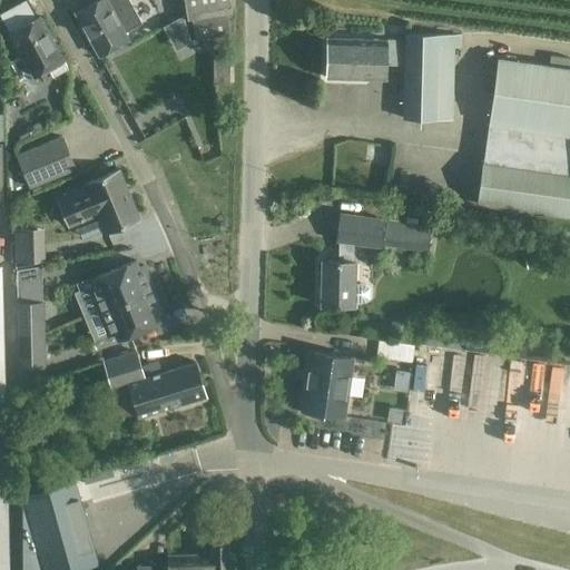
[(128,0),(97,0),(75,12),(98,55),(128,38),(125,32),(141,23),(128,0)]
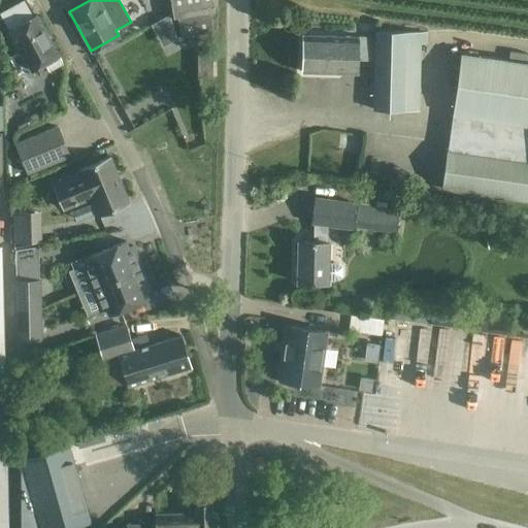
[(212,0),(169,0),(172,19),(177,18),(180,34),(213,29),(210,12),(215,11),(212,0)]
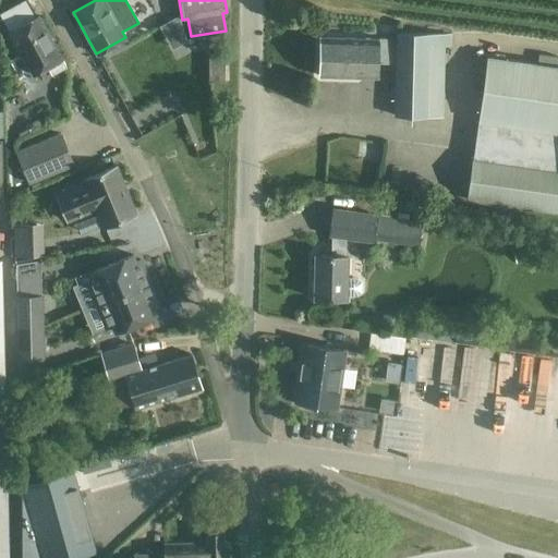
[(67,68),(61,58),(38,16),(9,33),(32,74),(46,67),(51,75),(67,68)]
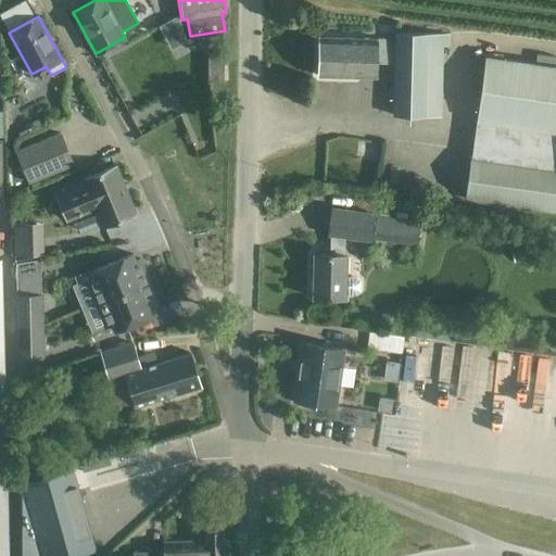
[(394,38),(393,64),(392,115),(442,116),(443,46),(450,46),(450,34),(394,32),(394,38)]
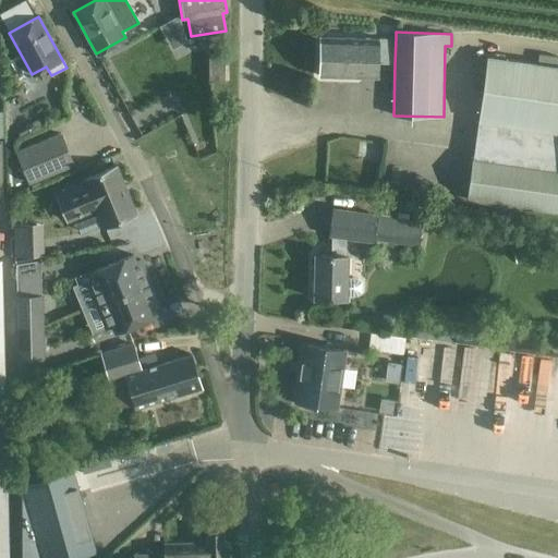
[(395,64),(396,38),(320,36),(319,75),(378,77),(378,63),(395,64)]
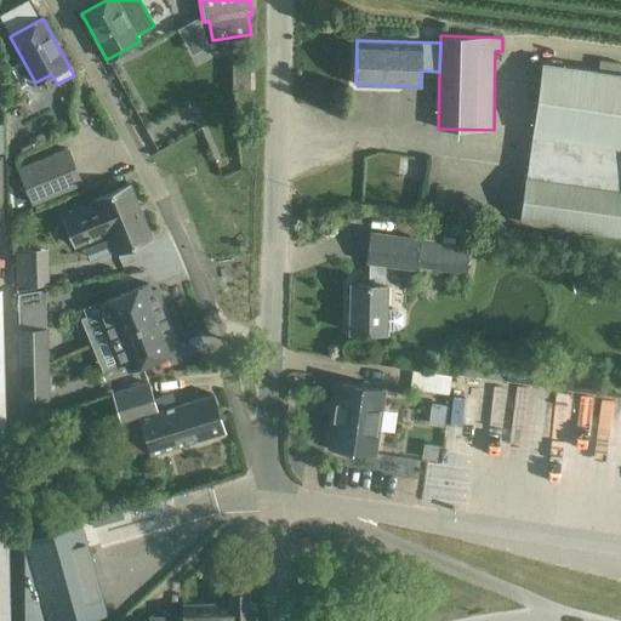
[(250,60),(232,60),(232,90),(250,90),(250,60)]
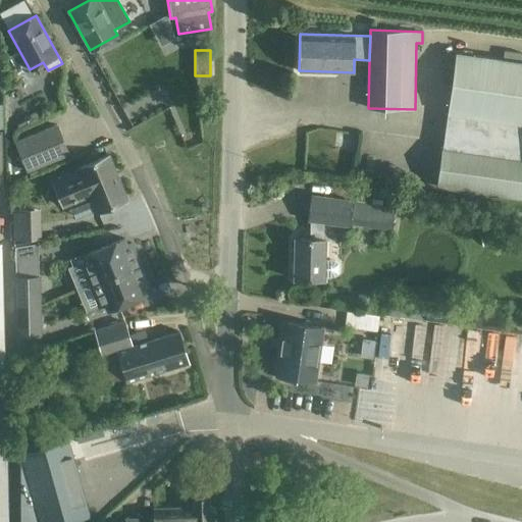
[(521,60),(455,52),(435,187),(521,199),(521,60)]
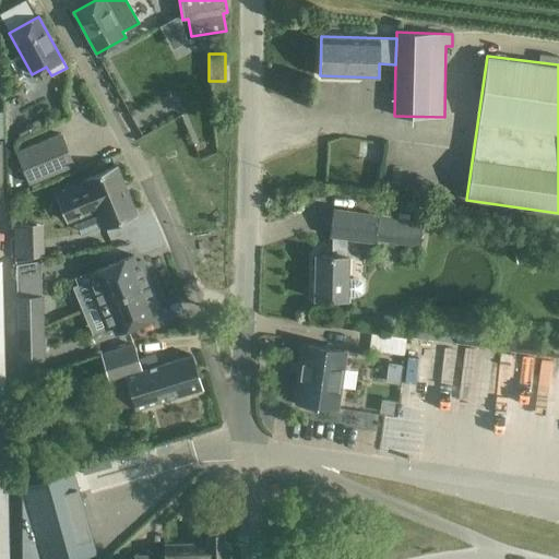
[(60,133),(16,152),(30,182),(73,165),(60,133)]
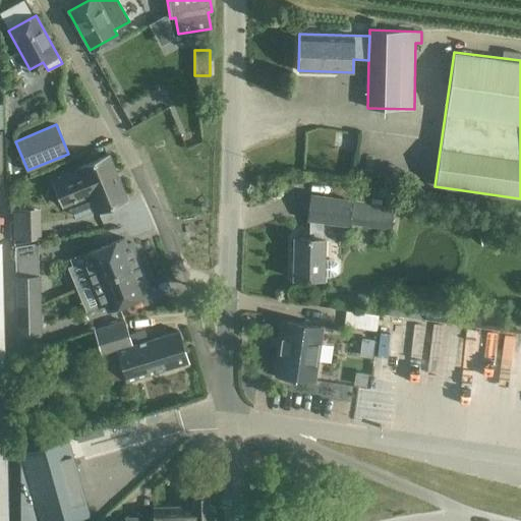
[(126,199),(108,155),(78,168),(79,169),(52,180),(63,207),(90,195),(97,212),(126,199)]
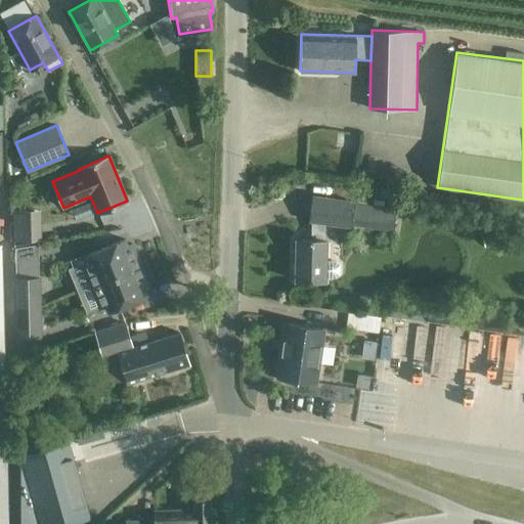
[(326,239),(325,239),(325,225),(351,228),(351,226),(393,231),(397,209),(355,203),(355,201),(311,194),(308,222),(311,222),(310,239),(296,239),(295,279),(325,280),(325,278),(332,278),(337,277),(340,273),(340,265),(337,262),(333,261),(325,261),(326,239)]
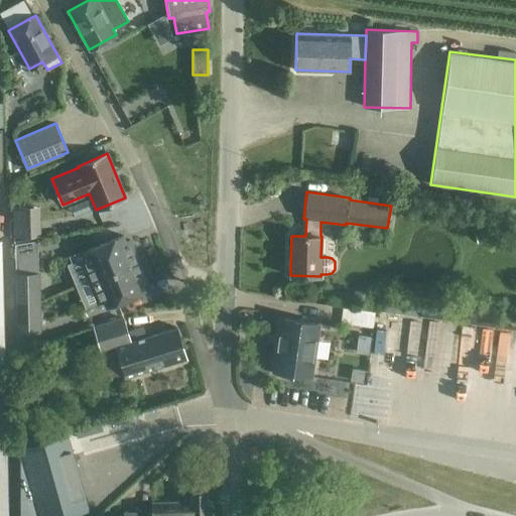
[(33,221),(33,206),(14,207),(15,222),(33,221)]
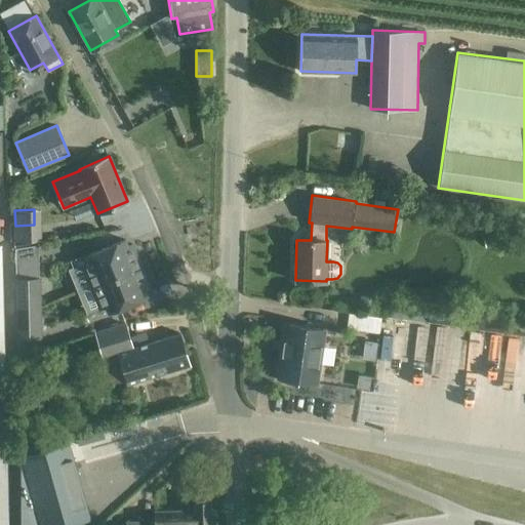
[(92,286),(140,266),(132,244),(127,245),(125,239),(85,255),(87,261),(83,264),(92,286)]
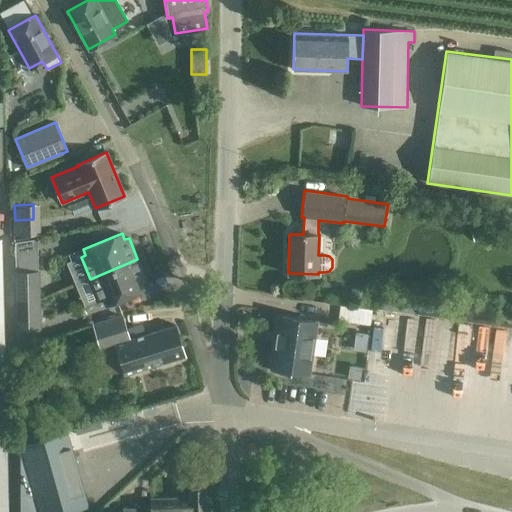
[(137,259),(90,279),(98,300),(103,298),(105,304),(144,288),(142,282),(146,280),(137,259)]
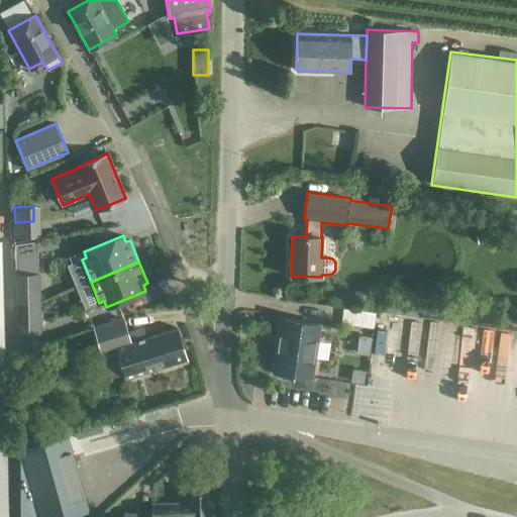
[(38,302),(40,301),(39,274),(13,274),(14,303),(38,302)]
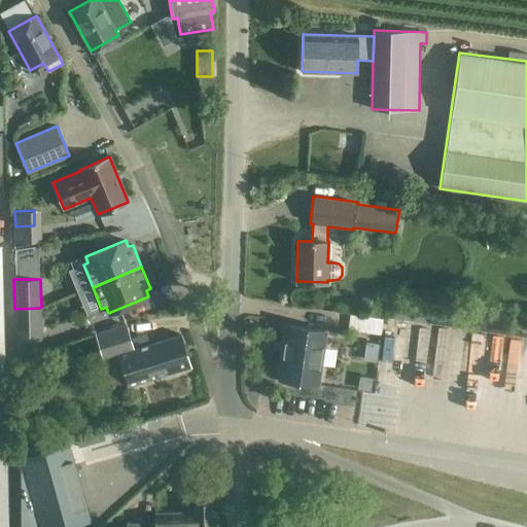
[(39,308),(14,309),(15,339),(41,338),(41,307),(39,308)]
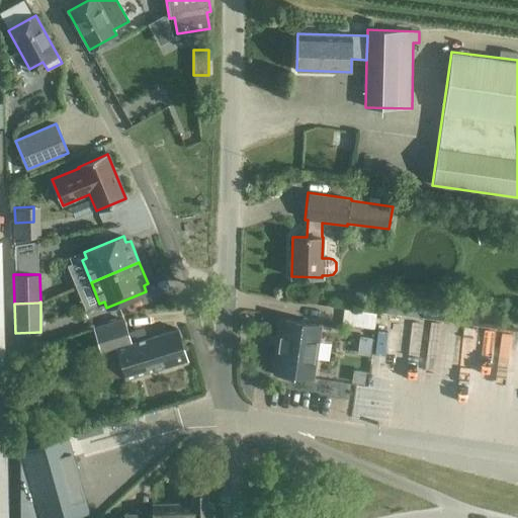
[(341,325),(373,329),(375,313),(344,308),(341,325)]
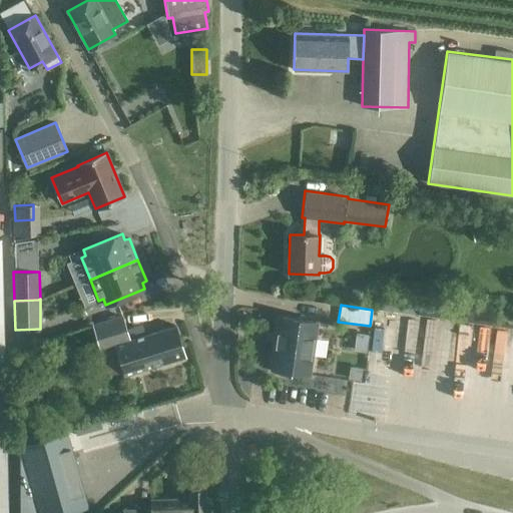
[(373,310),(371,323),(396,326),(397,313),(373,310)]
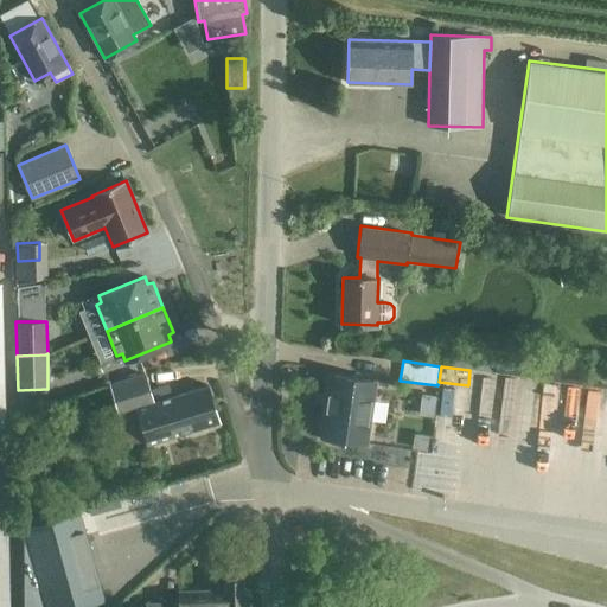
[(209,385),(154,402),(145,372),(109,383),(119,416),(116,416),(125,446),(146,439),(147,443),(219,422),(209,385)]
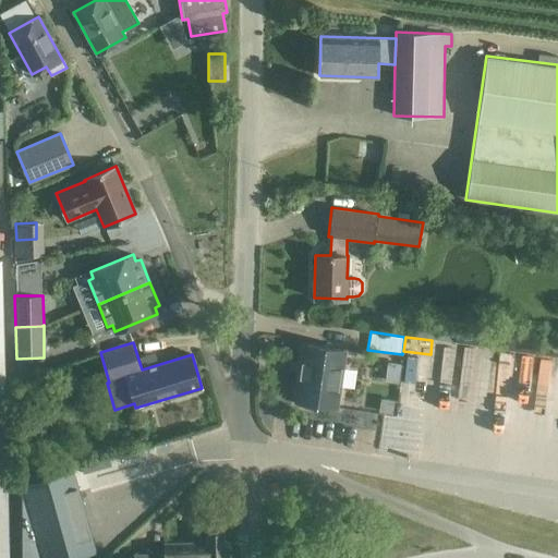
[(334,409),(342,351),(301,346),(292,402),(334,409)]
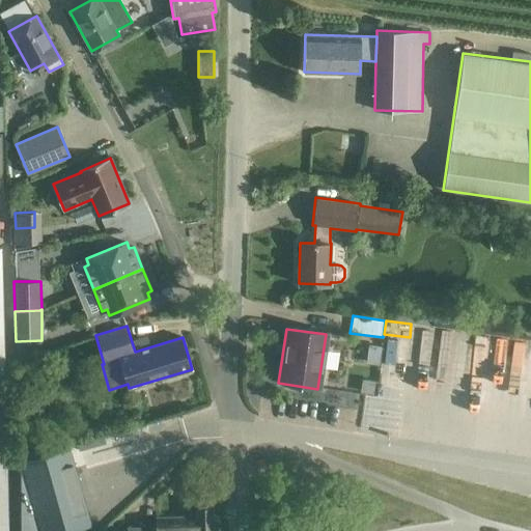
[(382,346),(368,345),(366,363),(380,365),(382,346)]
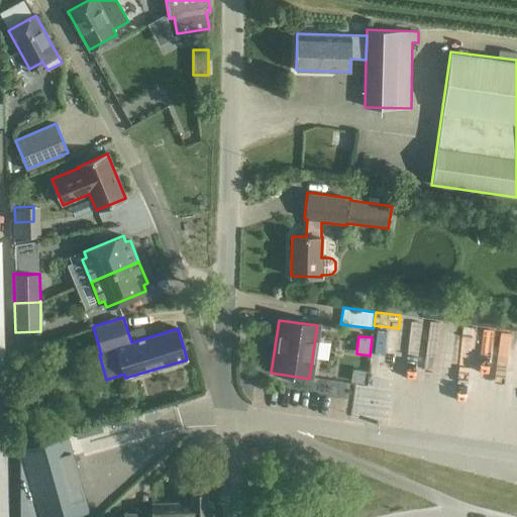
[(377,336),(372,377),(383,378),(388,337),(377,336)]
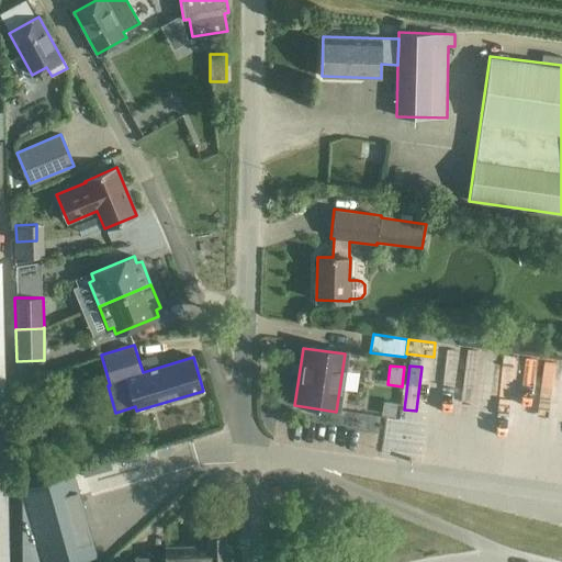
[(381,415),(395,417),(397,403),(391,402),(382,408),(381,415)]
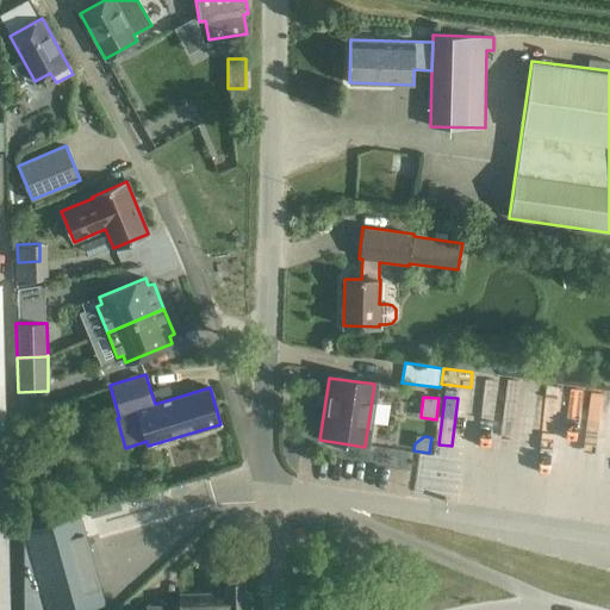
[(119,502),(88,511),(91,518),(122,509),(119,502)]
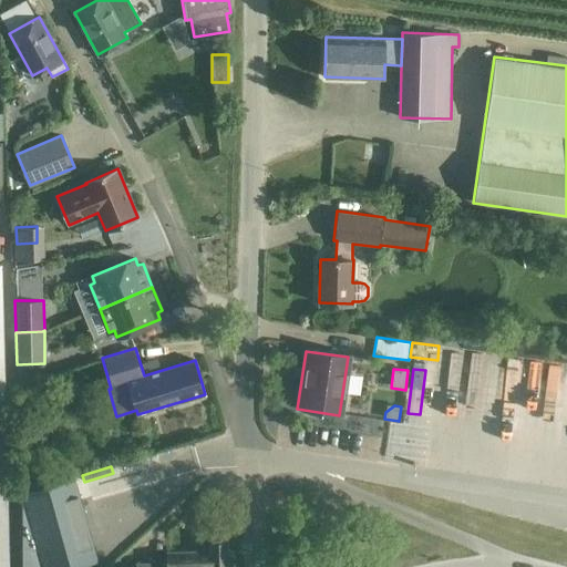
[(9,566),(7,468),(0,468),(0,566),(9,566)]
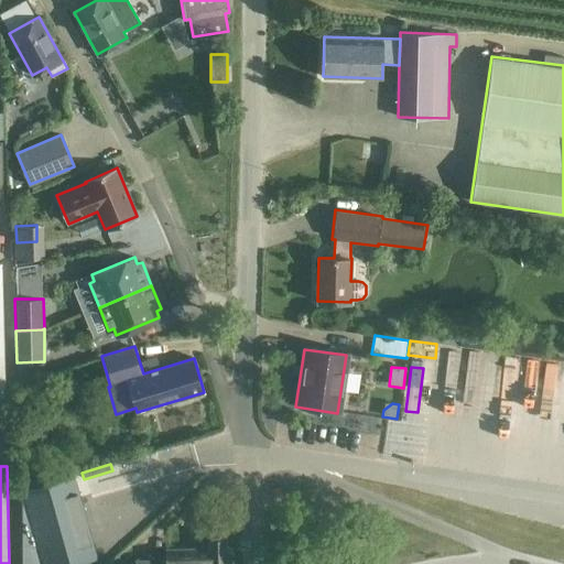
[(67,563),(96,556),(83,506),(84,506),(83,503),(82,505),(80,499),(82,499),(82,497),(80,498),(73,474),(21,488),(21,563),(67,563)]
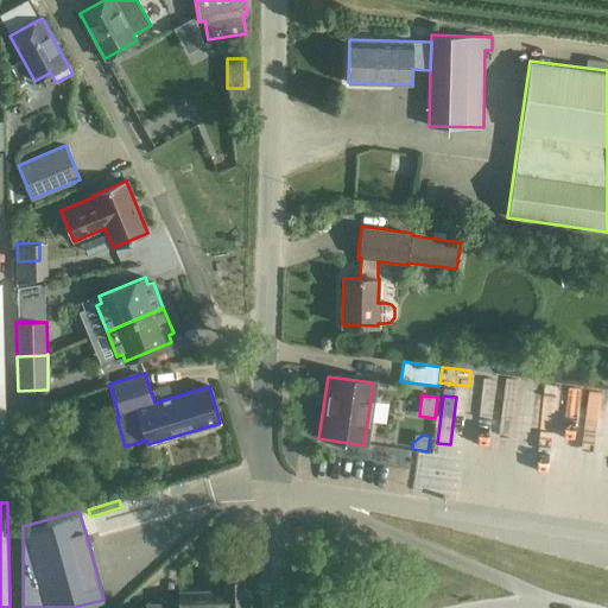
[(163,602),(162,607),(246,607),(246,581),(223,581),(225,591),(179,593),(179,602),(163,602)]
